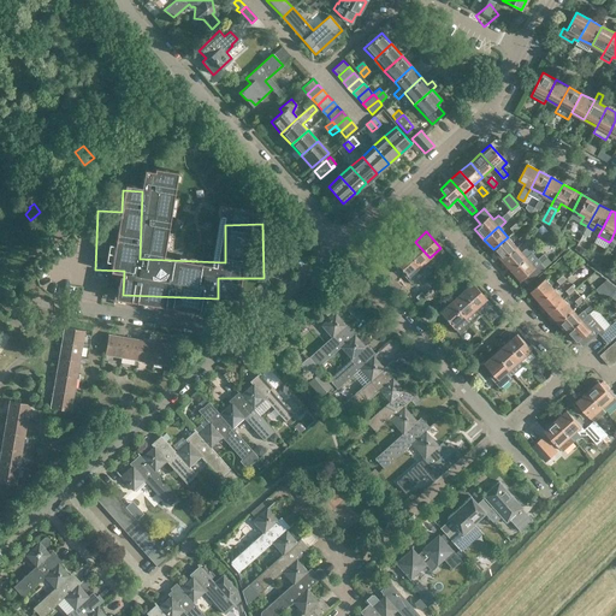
[(493,249),(503,260),(516,247),(508,237),(493,249)]
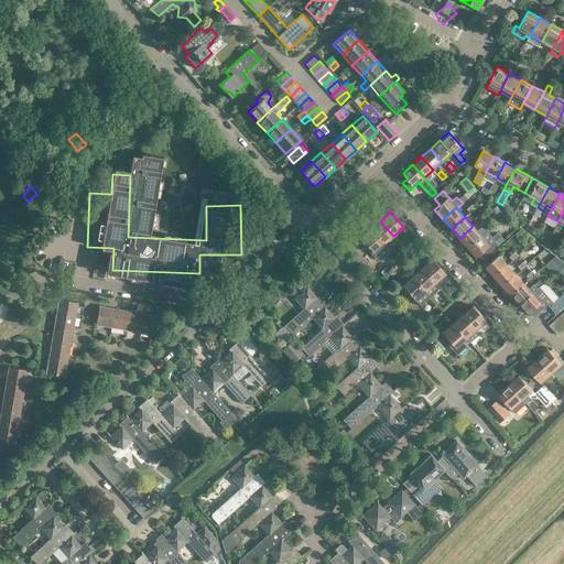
[(380,221),(370,230),(383,245),(393,236),(380,221)]
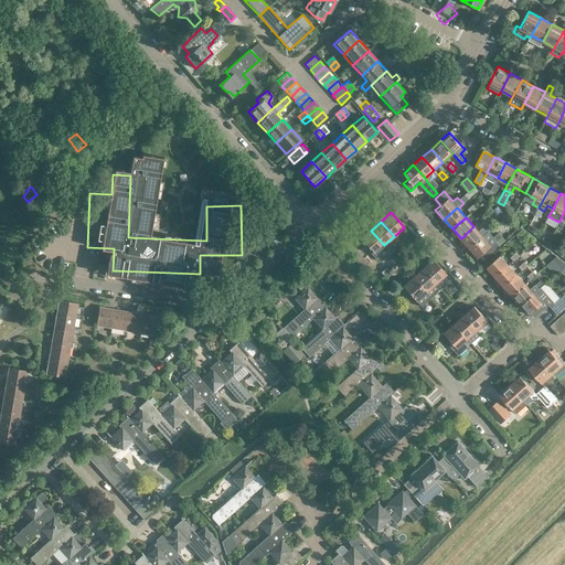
[(473,226),(461,238),(469,248),(488,232),(484,228),(483,226),(478,232),(473,226)]
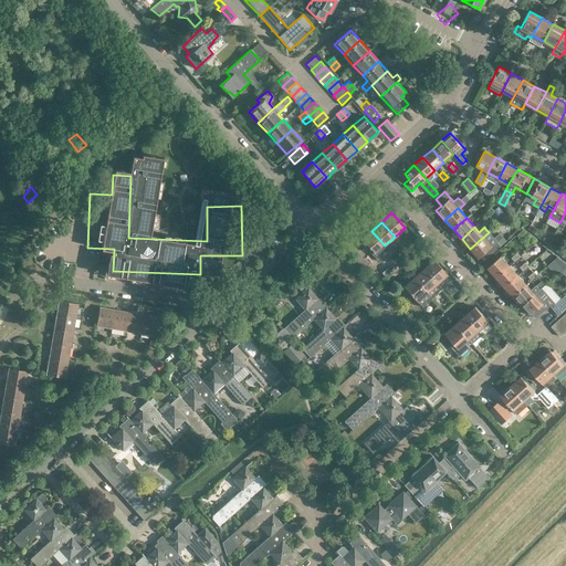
[(517,234),(522,240),(528,234),(522,230),(517,234)]
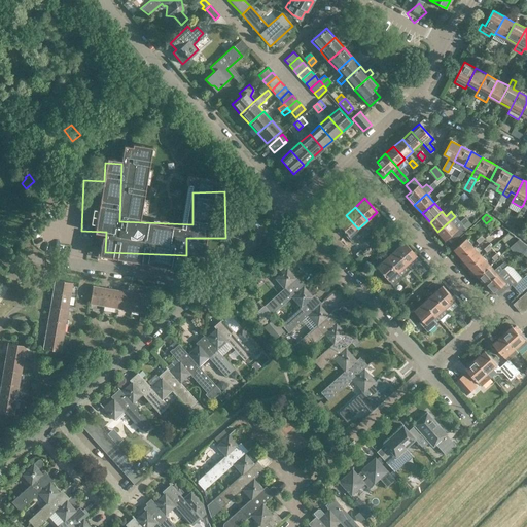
[(358,229),(346,215),(337,223),(349,237),(358,229)]
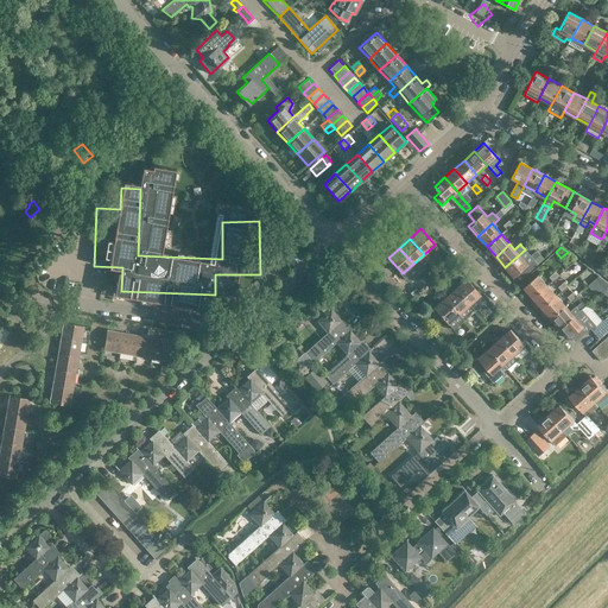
[(518,273),(521,278),(523,278),(538,264),(534,260),(531,255),(525,249),(505,267),(514,277),(518,273)]
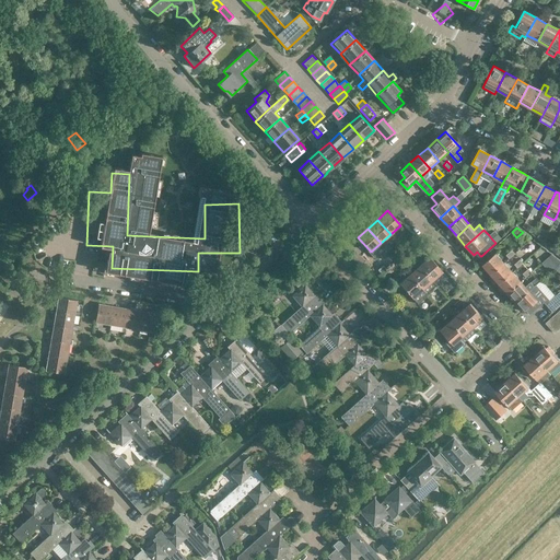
[(540,231),(536,236),(541,242),(546,235),(540,231)]
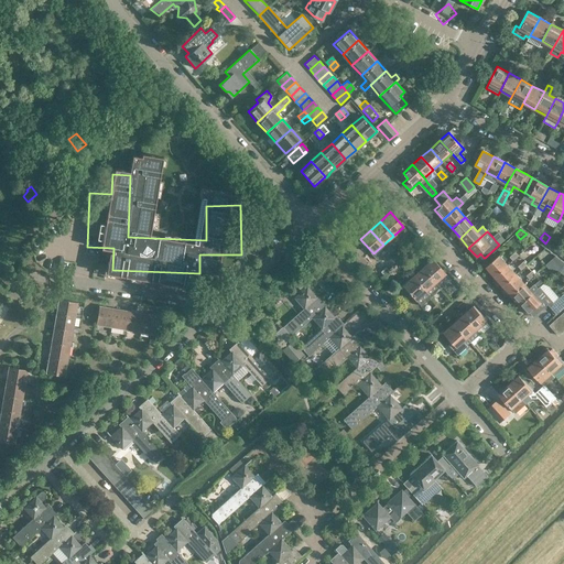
[(405,249),(411,256),(419,248),(411,243),(405,249)]
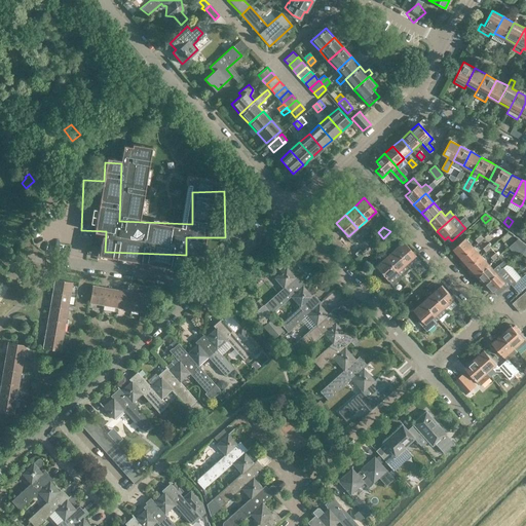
[(453,249),(461,258),(474,248),(465,238),(453,249)]
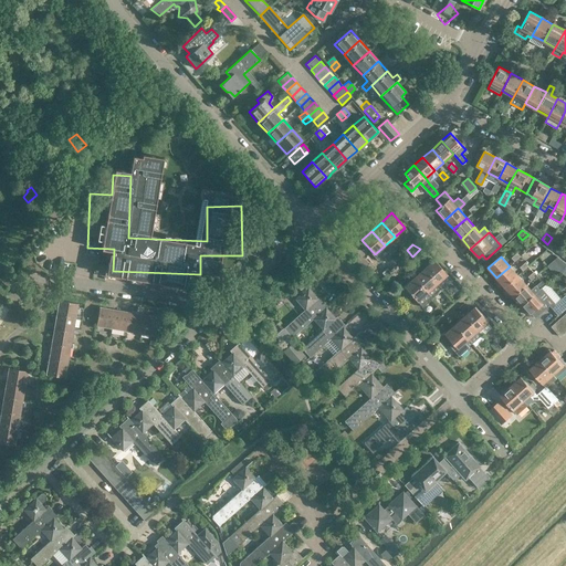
[(423,269),(442,290),(452,281),(433,260),(423,269)]
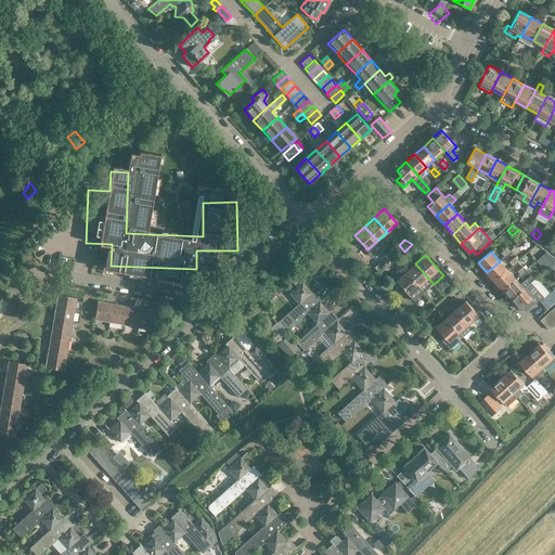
[(500,261),(487,272),(494,282),(507,270),(500,261)]
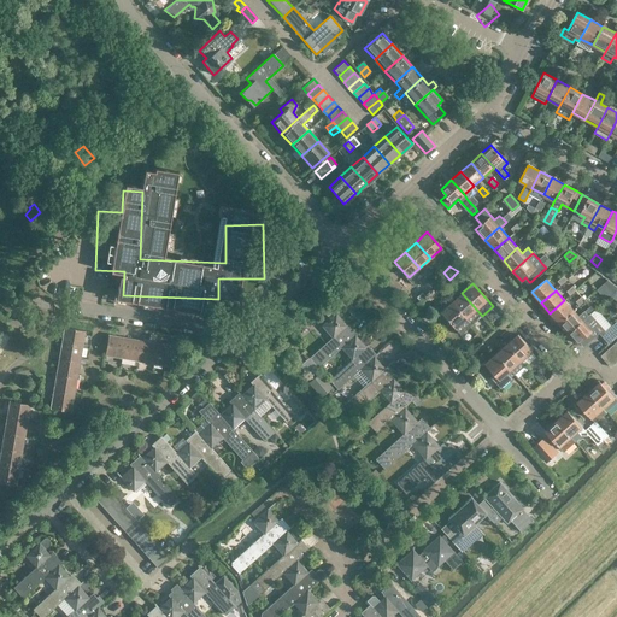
[(462,293),(451,303),(471,325),(482,316),(462,293)]
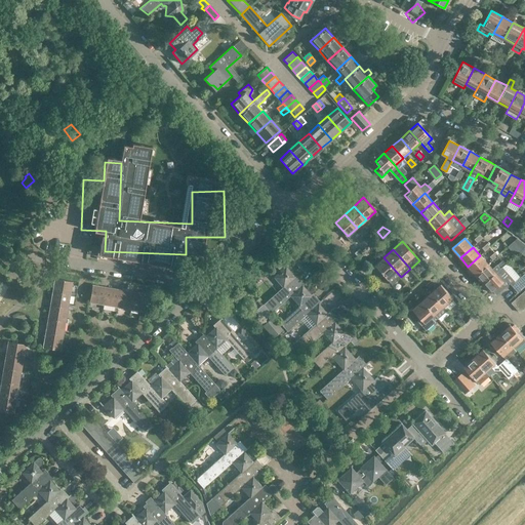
[(480,255),(468,267),(476,275),(488,265),(480,255)]
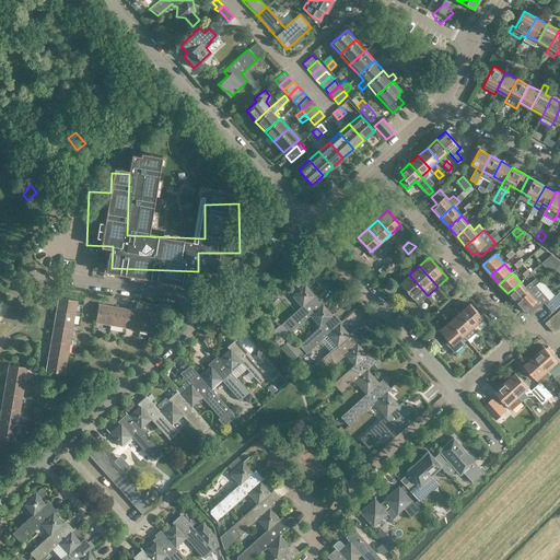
[(428,295),(409,275),(399,283),(418,304),(428,295)]
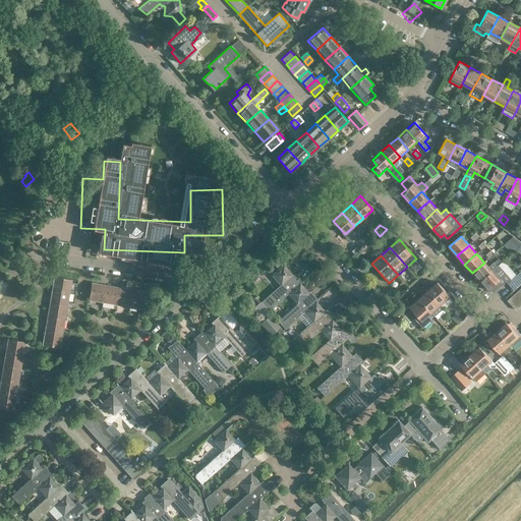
[(484,263),(472,273),(479,282),(491,271),(498,266),(495,263),(494,262),(488,267),(484,263)]
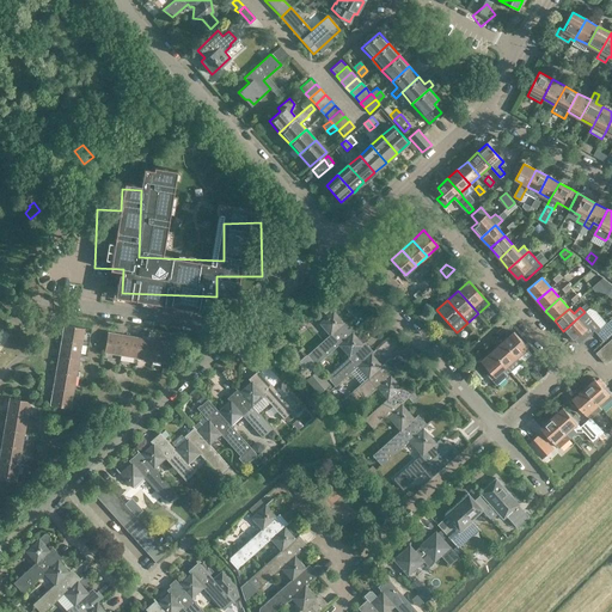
[(316,365),(337,346),(352,332),(354,330),(348,324),(347,326),(332,311),(318,324),(329,335),(307,355),(316,365)]
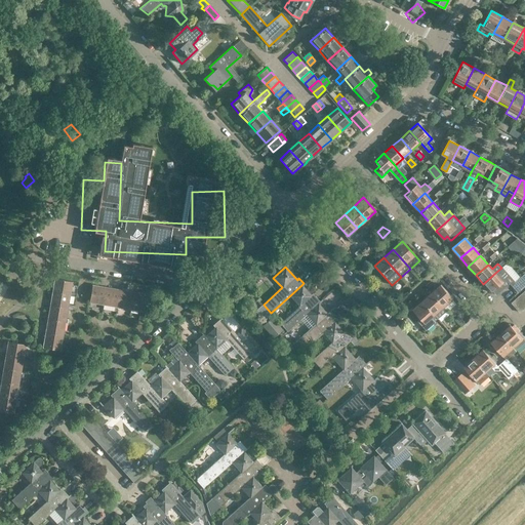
[(495,273),(483,284),(491,292),(493,291),(496,295),(514,280),(501,267),(501,268),(495,273)]
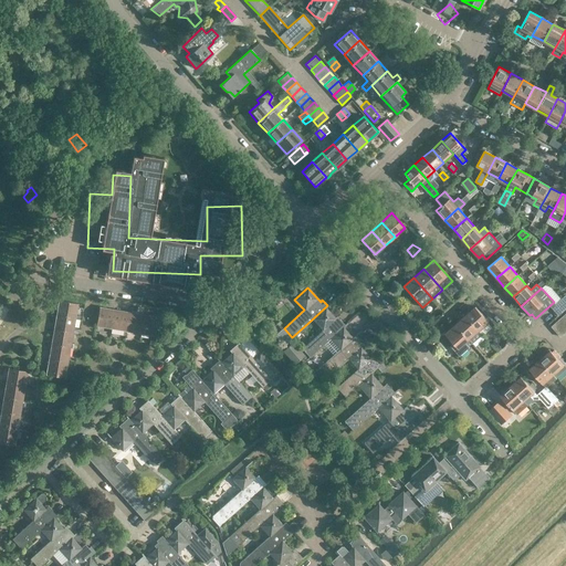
[(565,307),(565,296),(555,305),(562,313),(565,307)]
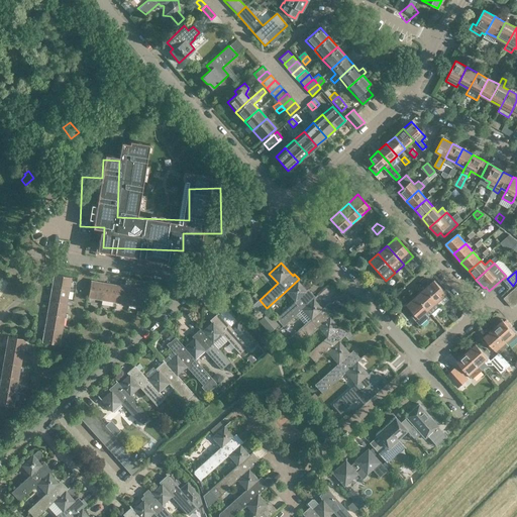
[(54,275),(52,289),(69,291),(71,278),(54,275)]
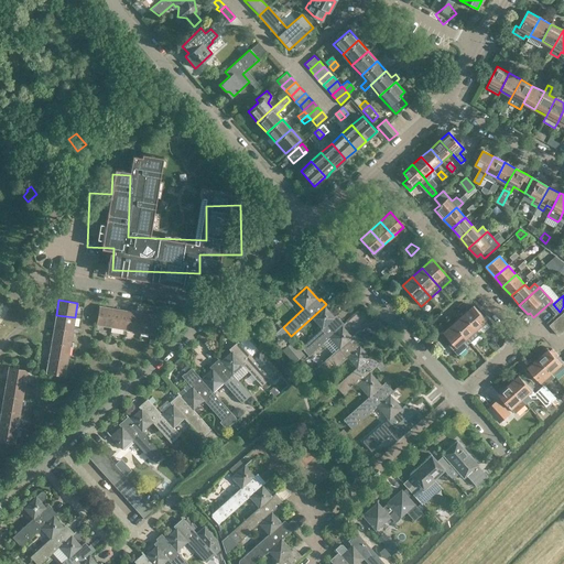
[(474,305),(464,315),(477,329),(487,320),(474,305)]
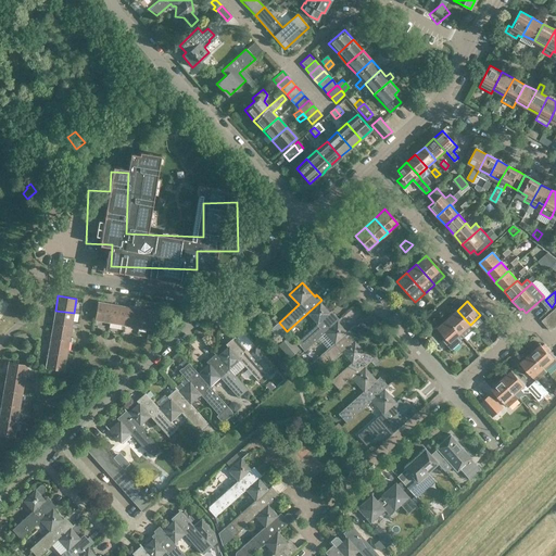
[(95,319),(109,323),(112,304),(98,302),(95,319)]
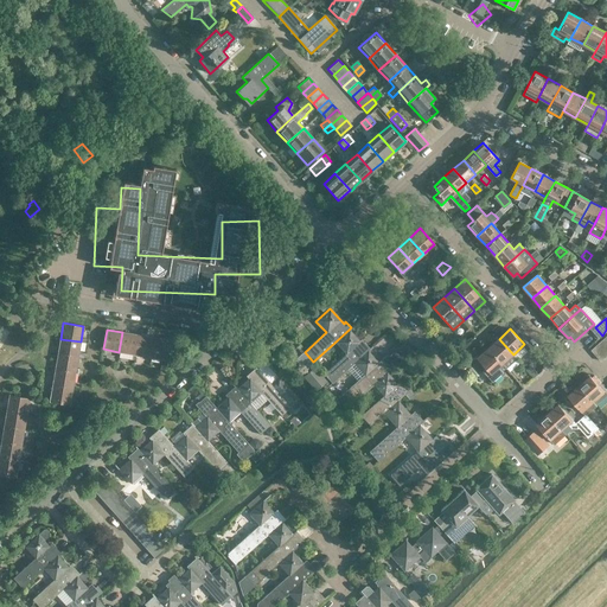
[(353,363),(368,351),(370,349),(365,344),(363,345),(349,330),(334,343),(345,353),(324,374),(332,383),(353,363)]
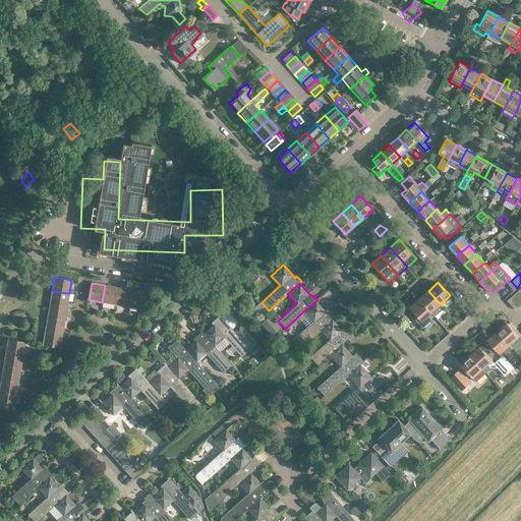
[(118,288),(105,285),(102,302),(115,304),(118,288)]
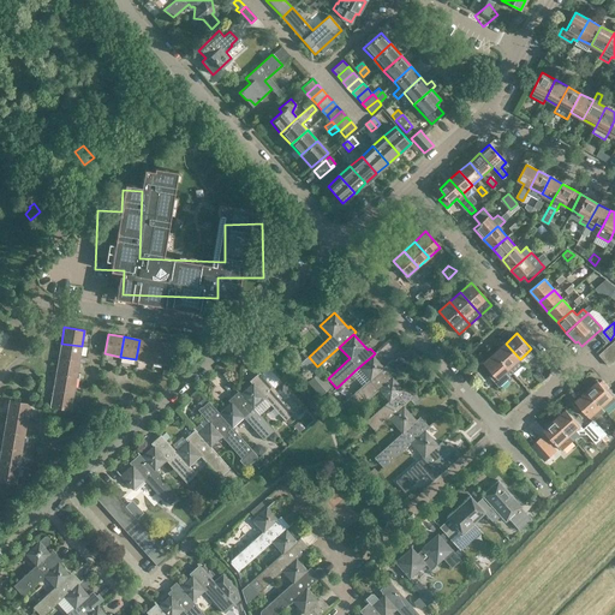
[(136,359),(153,362),(155,342),(139,340),(136,359)]
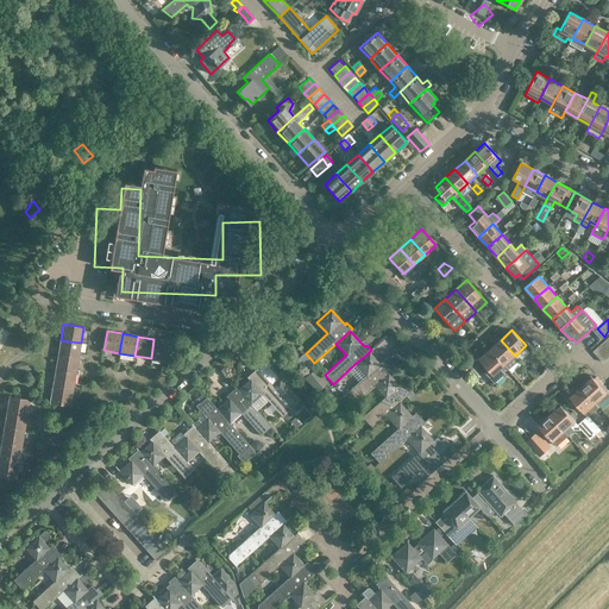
[(173,362),(174,356),(168,355),(170,341),(154,339),(151,358),(167,362),(173,362)]
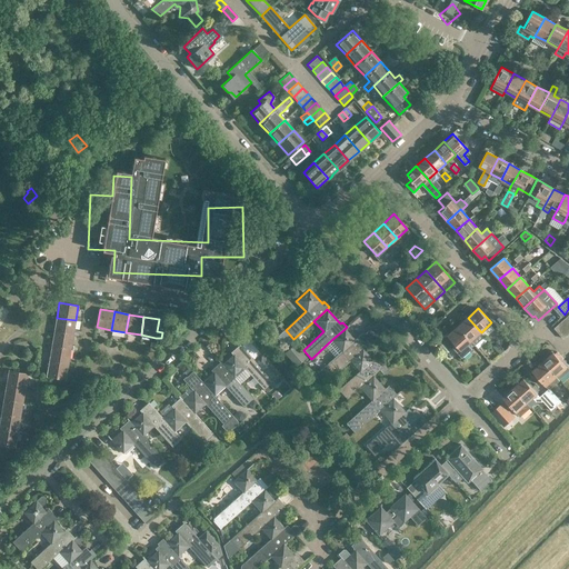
[(53,332),(72,336),(76,320),(57,318),(53,332)]
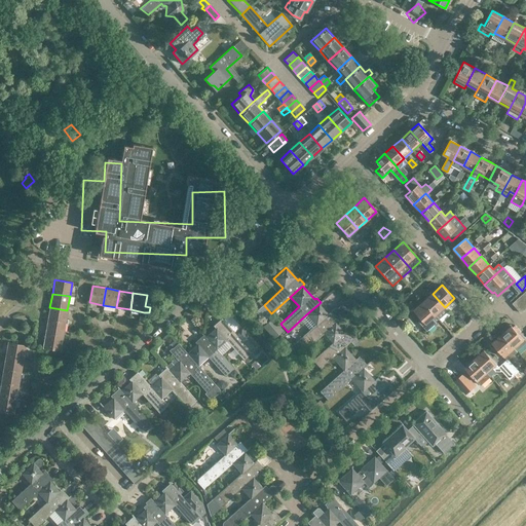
[(433,294),(423,302),(439,320),(448,311),(445,307),(433,294)]
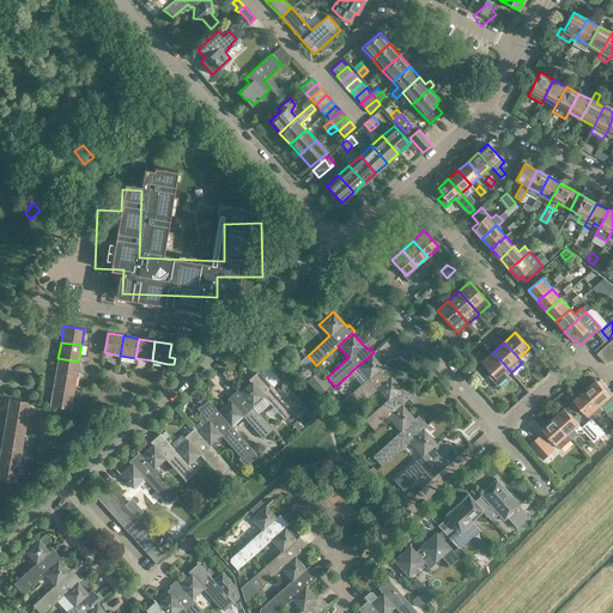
[(604,350),(601,351),(598,354),(608,365),(612,360),(604,350)]
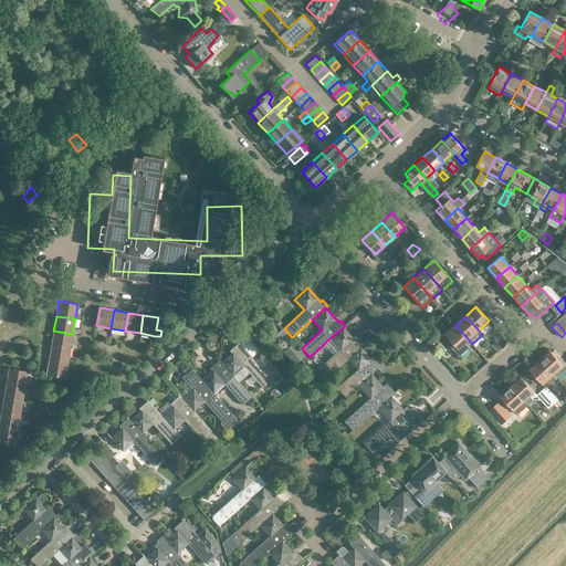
[(472,344),(456,325),(446,334),(453,343),(450,346),(460,356),(470,347),(469,346),(472,344)]
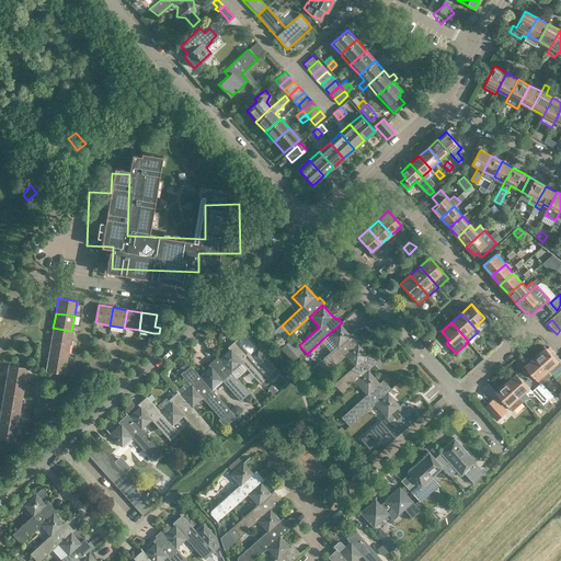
[(353,335),(350,334),(340,324),(327,335),(336,346),(308,373),(316,381),(344,355),(357,344),(371,332),(366,325),(363,325),(359,329),(357,328),(354,331),(353,334),(353,335)]
